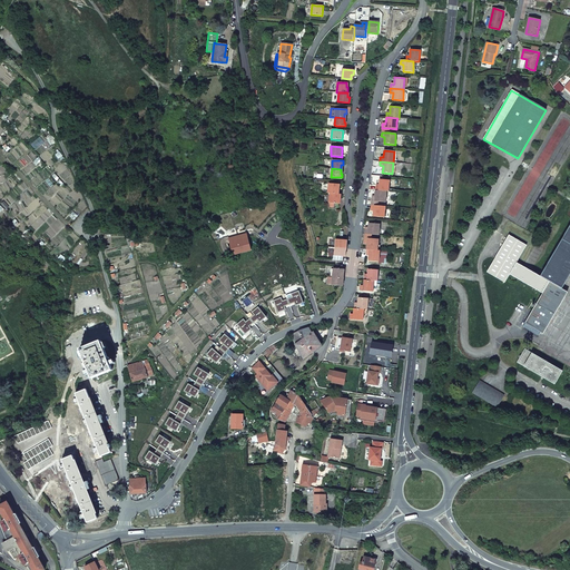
[(375,186),(375,190),(386,192),(389,192),(390,180),(380,179),(379,185),(379,186),(375,186)]
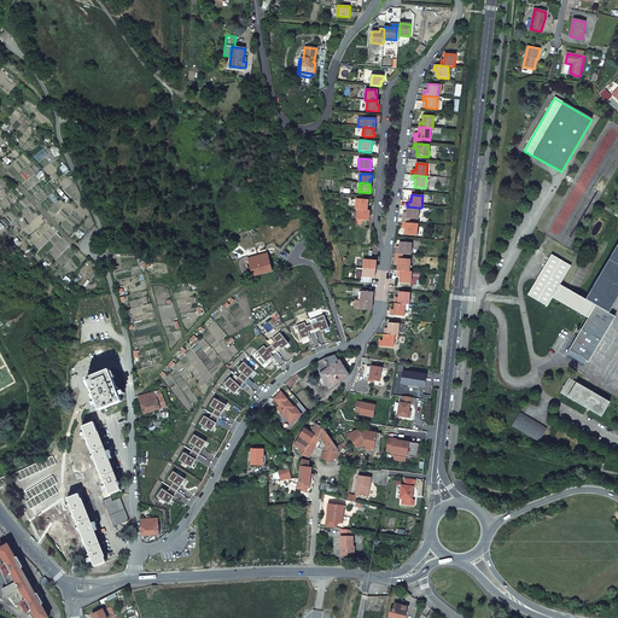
[(356,199),(355,209),(357,210),(366,210),(366,205),(368,205),(368,199),(356,199)]
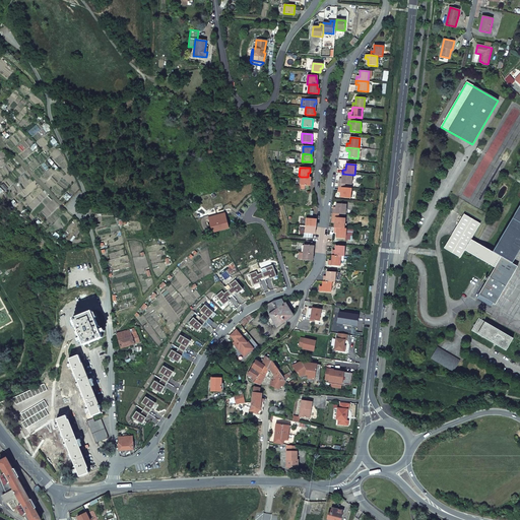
[(339,180),(338,184),(345,184),(351,185),(352,175),(342,174),(342,179),(341,180),(339,180)]
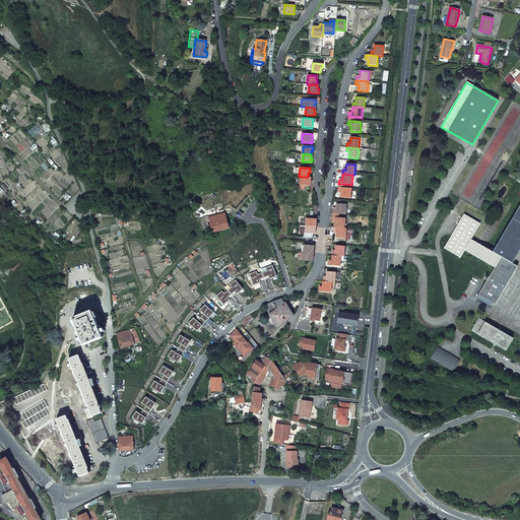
[(301,177),(300,185),(309,186),(309,182),(311,182),(311,177),(309,177),(308,177),(301,177)]
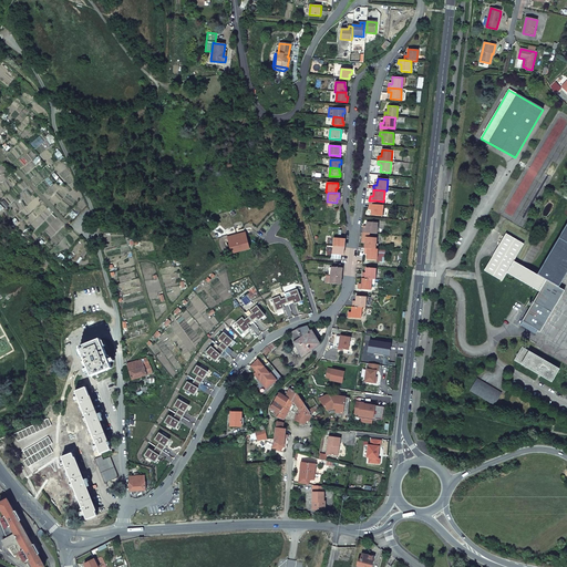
[(372,209),(371,215),(382,216),(383,205),(375,205),(369,204),(369,208),(372,208),(372,209)]
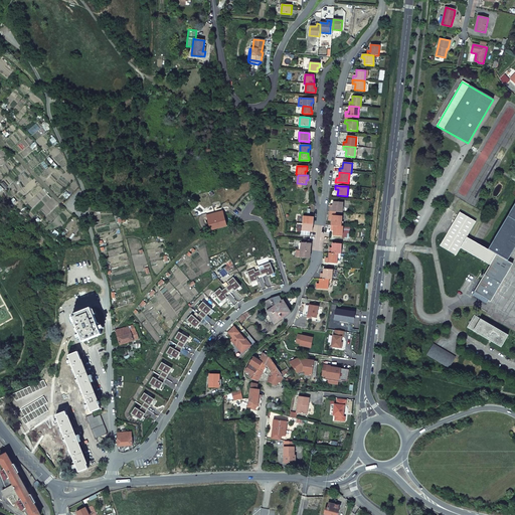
[(330,207),(329,211),(335,212),(342,212),(343,202),(333,201),(333,206),(332,208),(330,207)]
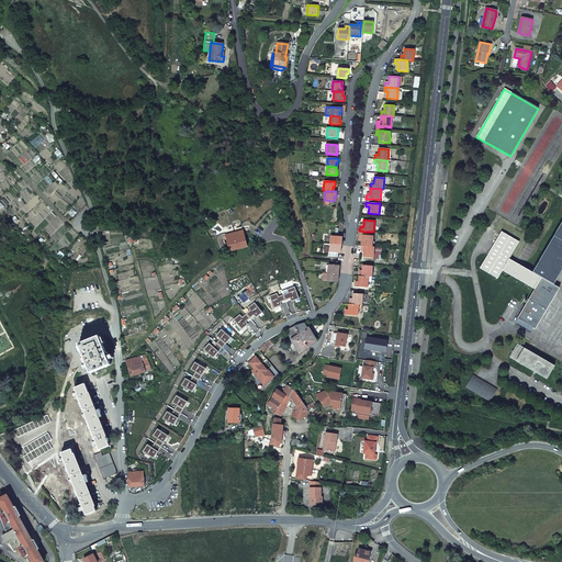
[(561,222),(532,273),(509,259),(519,243),(502,232),(480,268),(497,279),(503,270),(519,280),(536,290),(518,318),(536,329),(560,288),(554,284),(561,270),(561,222)]
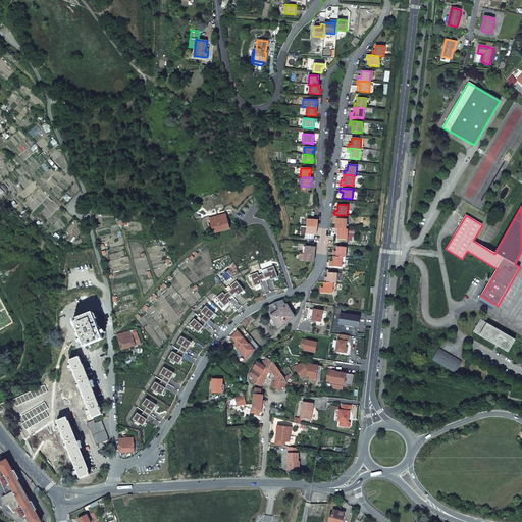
[(218,216),(222,231),(229,229),(228,224),(225,214),(218,216)]
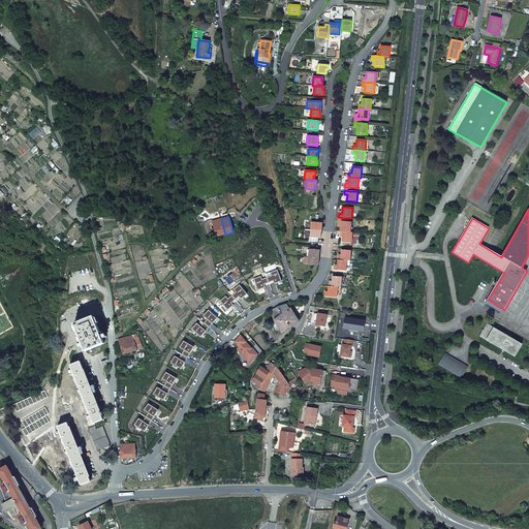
[(221,219),(213,221),(217,237),(225,235),(221,219)]
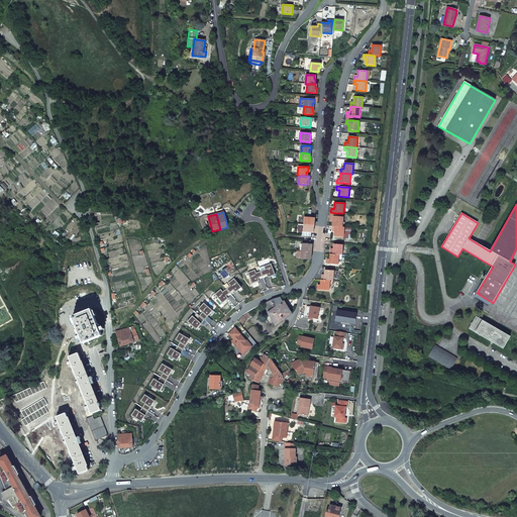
[(332,221),(332,226),(342,227),(342,224),(343,217),(336,216),(330,216),(330,220),(332,220),(332,221)]
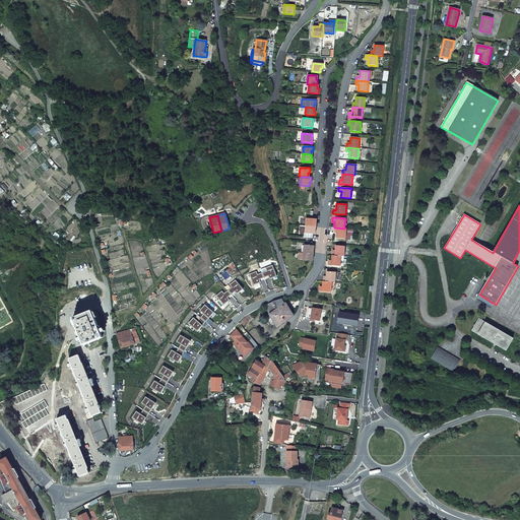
[(307,218),(306,225),(314,226),(314,222),(316,222),(316,219),(307,218)]
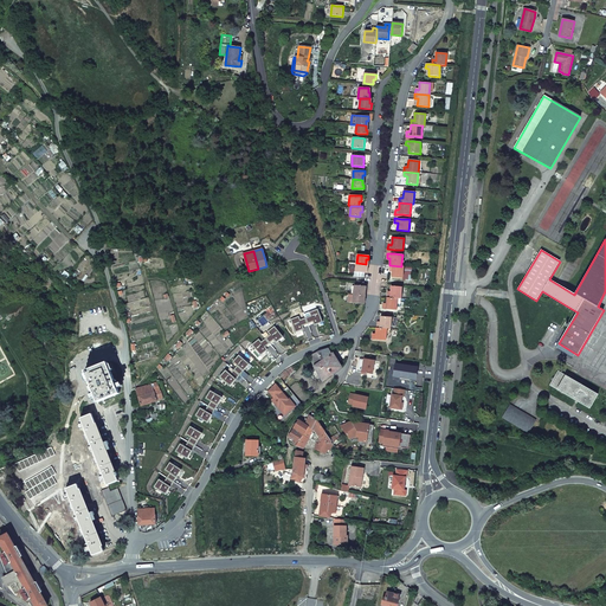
[(356,263),(355,272),(365,272),(367,274),(367,269),(366,269),(366,264),(356,263)]
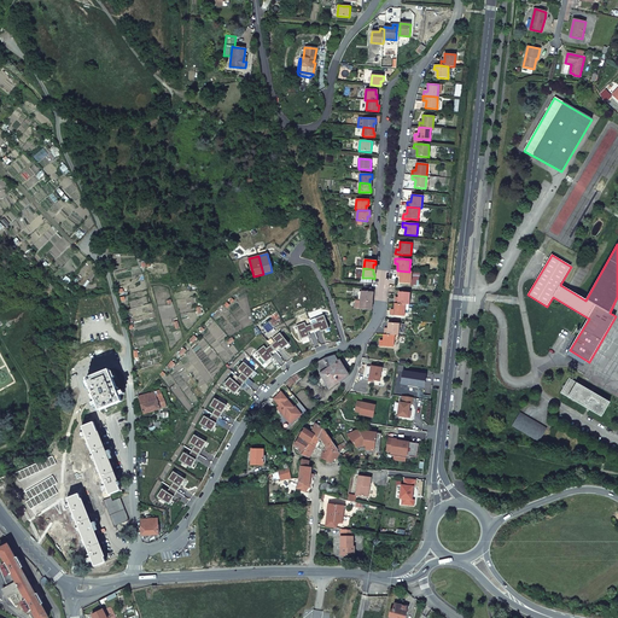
[(400,277),(400,283),(410,284),(412,272),(409,272),(397,270),(397,275),(400,275),(400,277)]
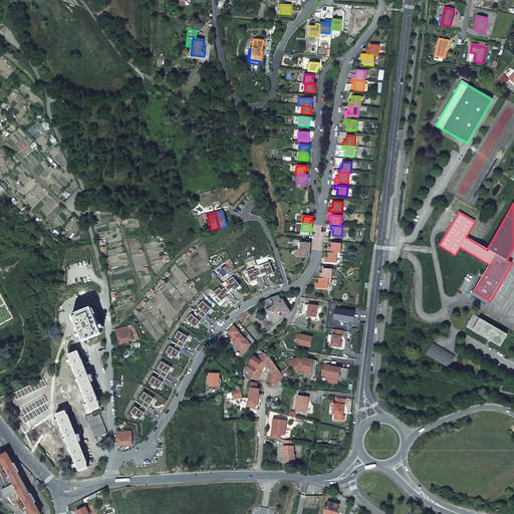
[(308,243),(300,242),(300,249),(308,250),(308,246),(310,246),(310,243),(308,243)]
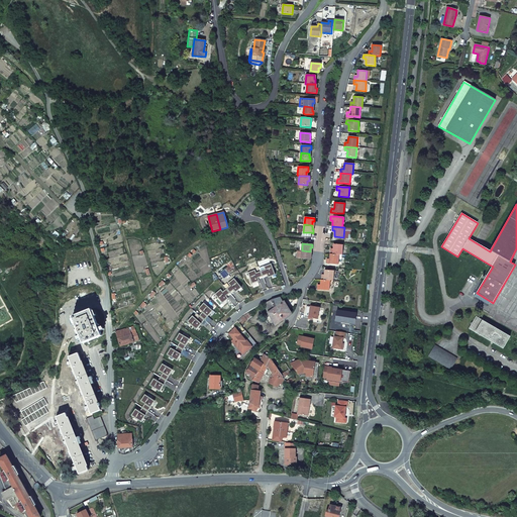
[(330,250),(330,253),(339,254),(341,254),(342,244),(333,244),(333,248),(333,250),(330,250)]
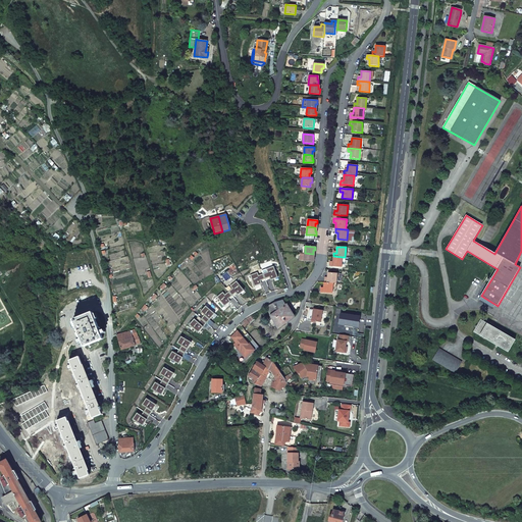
[(313,254),(305,253),(304,261),(314,262),(314,258),(313,258),(313,254)]
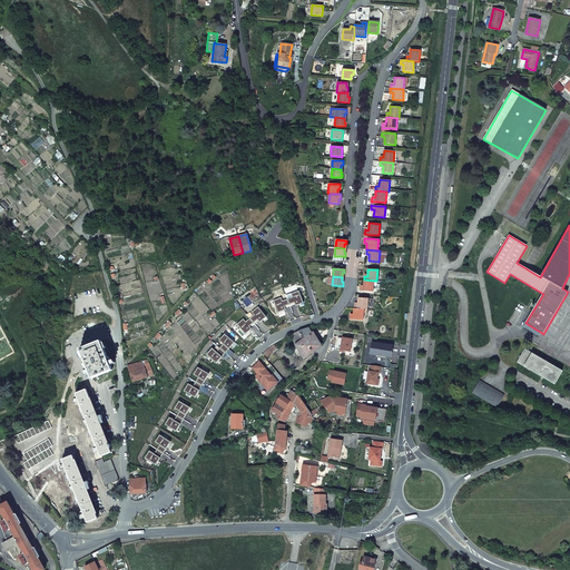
[(361,286),(360,291),(373,292),(374,284),(374,281),(364,279),(363,285),(363,287),(361,286)]
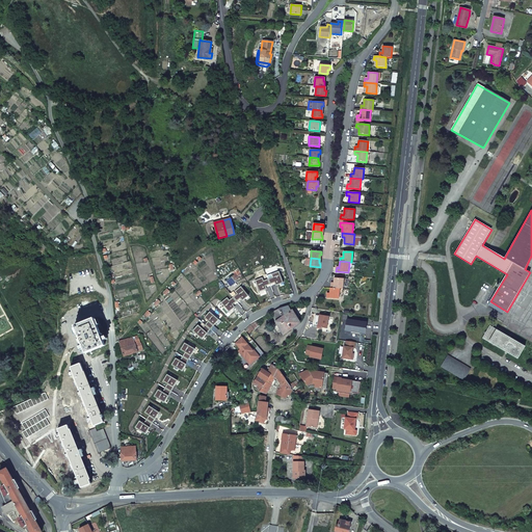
[(278,271),(272,274),(273,277),(269,278),(270,283),(274,282),(276,285),(283,283),(278,271)]
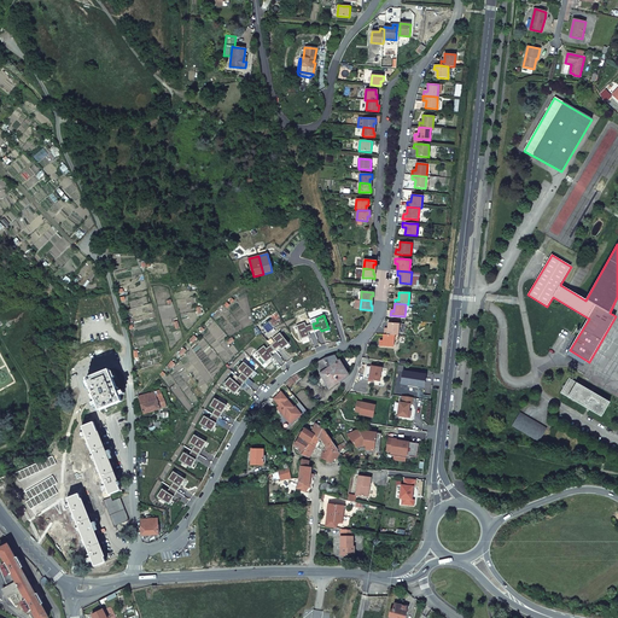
[(301,338),(309,336),(308,331),(313,330),(310,325),(305,326),(304,322),(297,326),(301,338)]
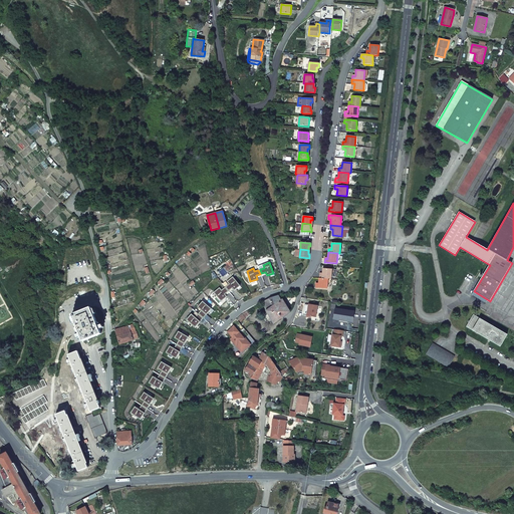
[(319,274),(319,278),(328,279),(331,279),(332,269),(323,268),(322,273),(322,275),(319,274)]
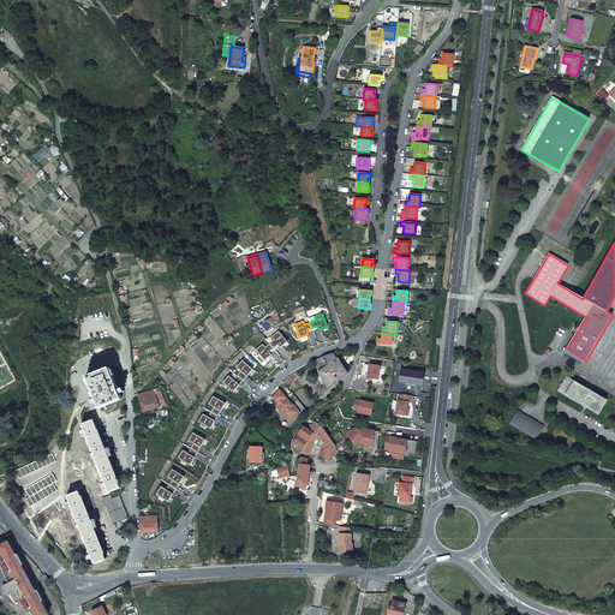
[(278,332),(272,336),(274,340),(270,344),(273,347),(278,344),(280,347),(286,341),(278,332)]
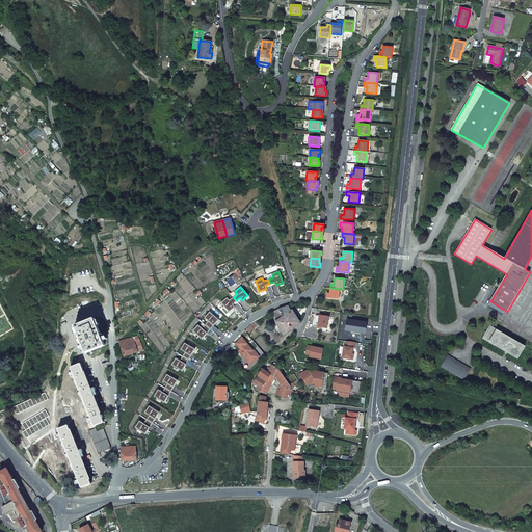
[(327,294),(326,298),(339,299),(340,291),(340,289),(330,288),(330,293),(329,294),(327,294)]
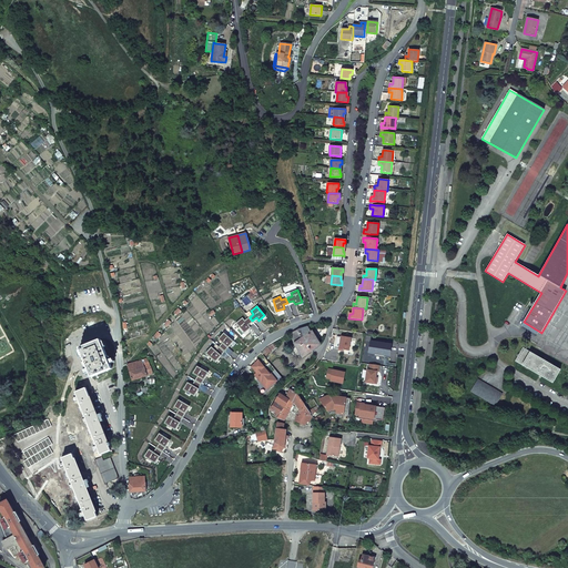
[(244,333),(250,327),(247,325),(252,322),(249,318),(245,321),(242,318),(236,323),(244,333)]
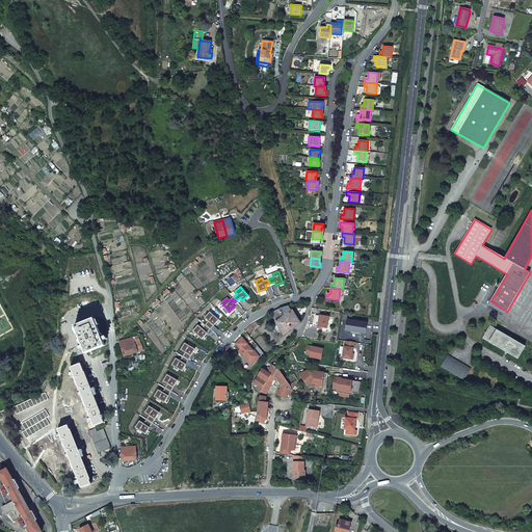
[(280,309),(271,313),(276,322),(284,335),(300,322),(293,311),(292,311),(289,306),(280,309)]
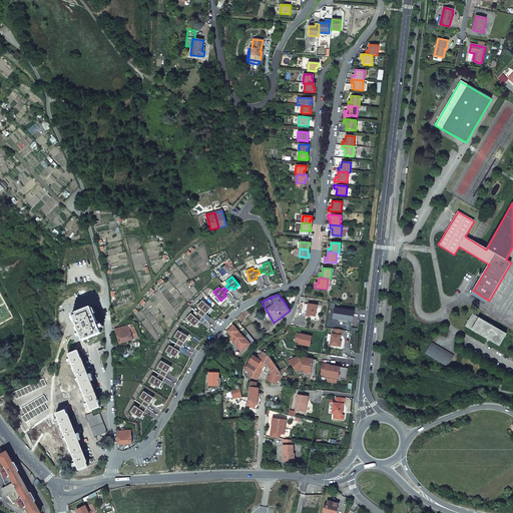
[(202,301),(197,306),(201,310),(198,313),(202,317),(205,314),(210,308),(202,301)]
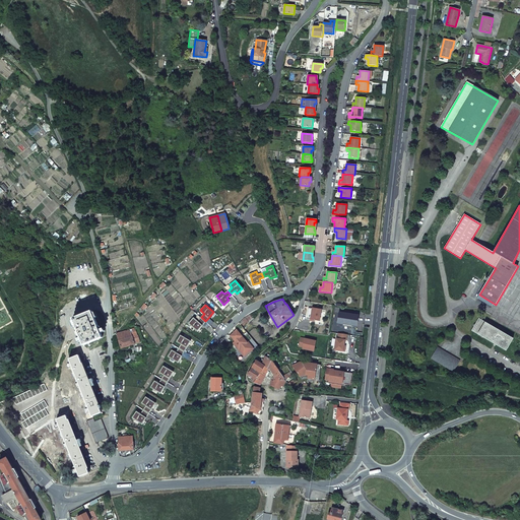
[(308,308),(307,319),(320,321),(322,310),(313,308),(313,309),(308,308)]
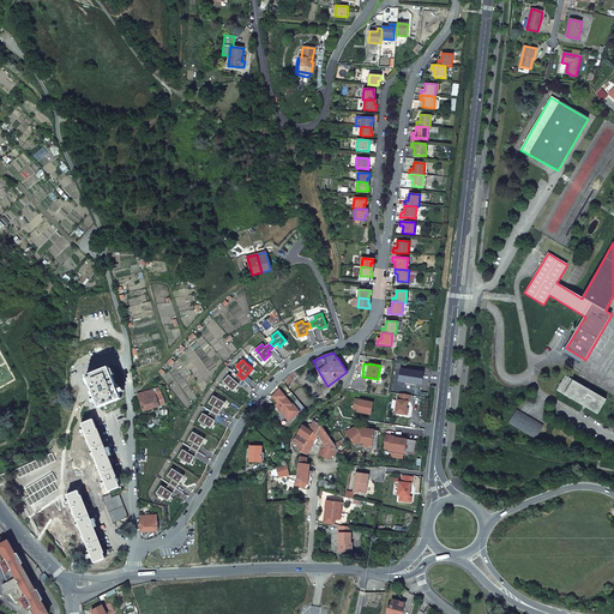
[(108,367),(88,377),(100,408),(121,399),(108,367)]
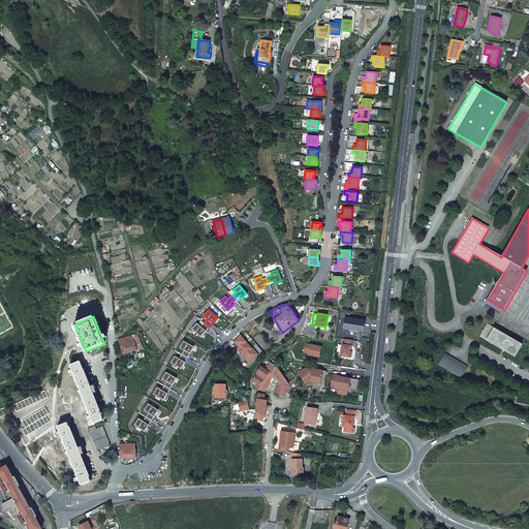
[(345,318),(344,329),(363,332),(365,321),(345,318)]
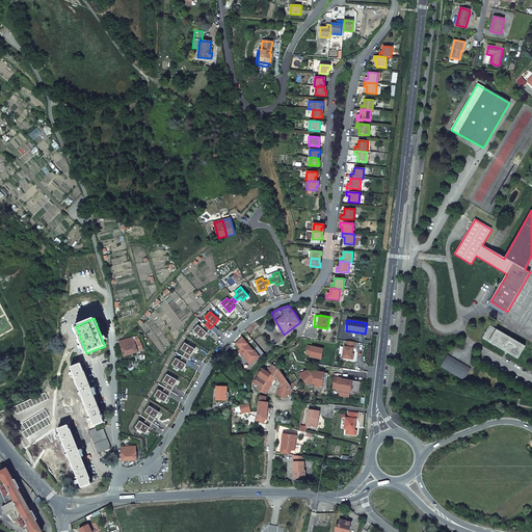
[(202,338),(207,333),(210,329),(206,325),(203,328),(197,325),(193,330),(202,338)]
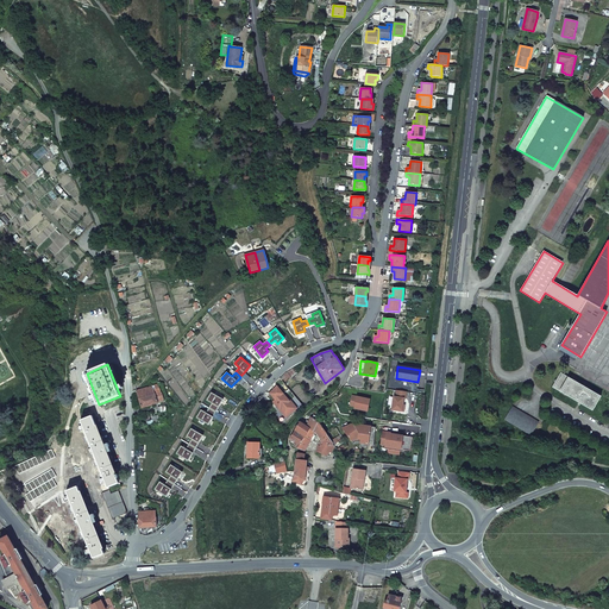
[(552,387),(592,410),(601,396),(562,372),(552,387)]
